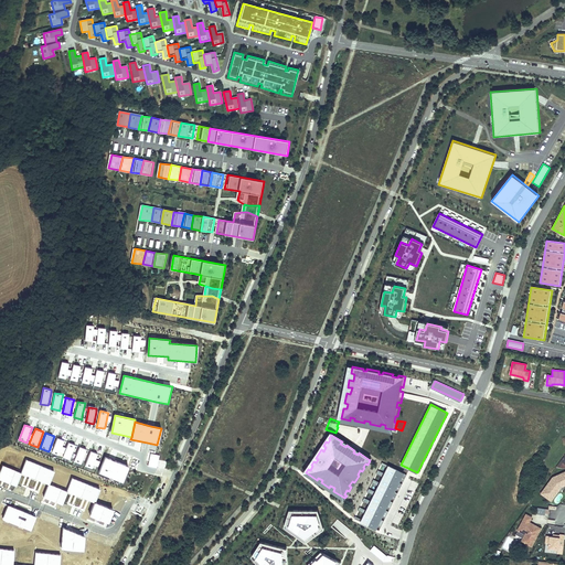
[(57,437),(54,436),(49,451),(52,452),(57,437)]
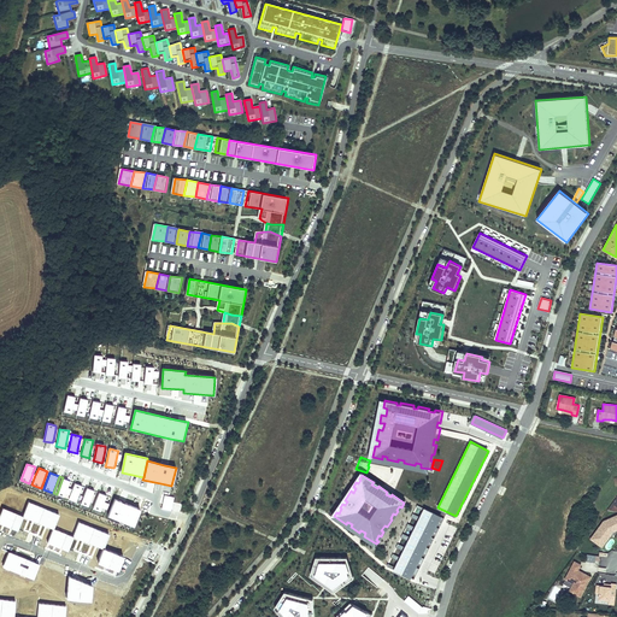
[(57,494),(65,497),(69,487),(71,481),(63,477),(57,494)]
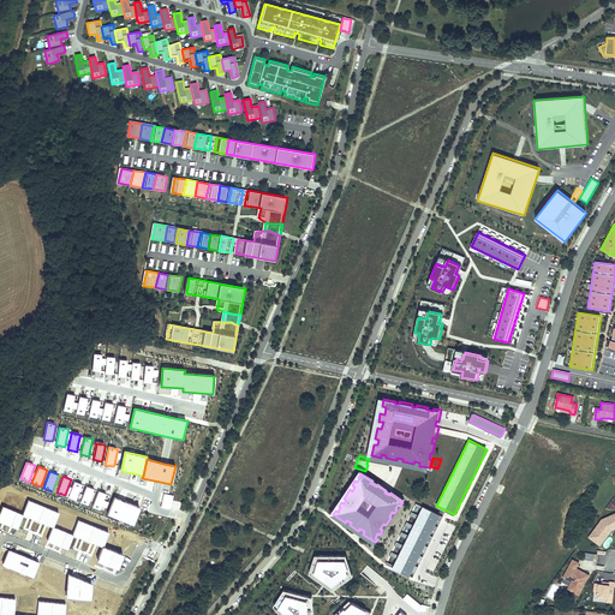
[(399,489),(401,482),(393,478),(389,485),(399,489)]
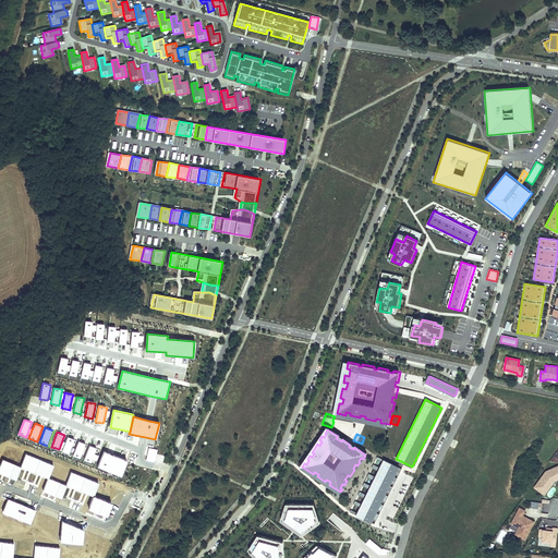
[(62,451),(70,455),(75,439),(68,436),(65,443),(62,451)]
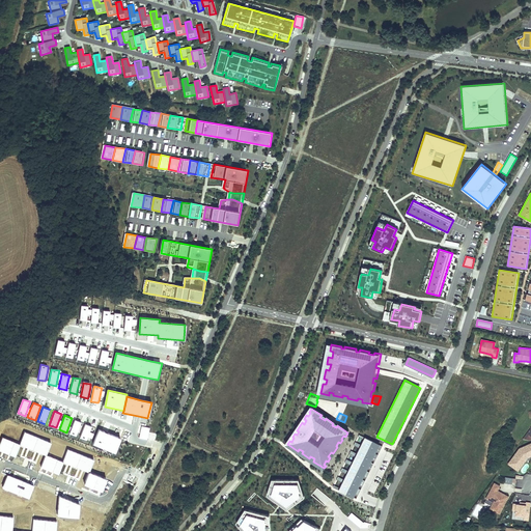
[(70,434),(77,437),(82,422),(75,419),(70,434)]
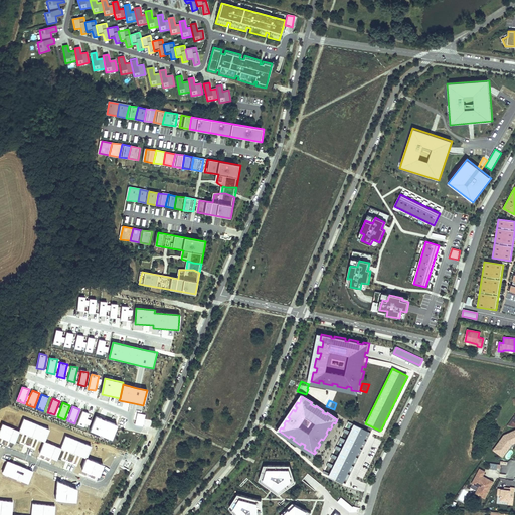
[(90,413),(82,410),(77,424),(83,426),(84,424),(89,426),(91,421),(87,419),(90,413)]
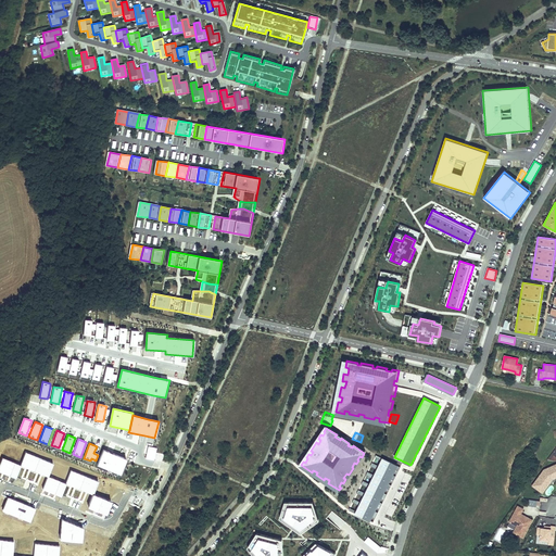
[(158,449),(148,446),(144,460),(155,463),(158,449)]
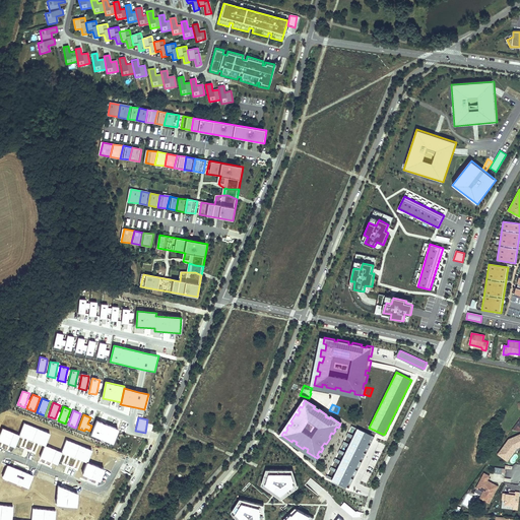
[(119,430),(98,420),(91,435),(113,444),(119,430)]
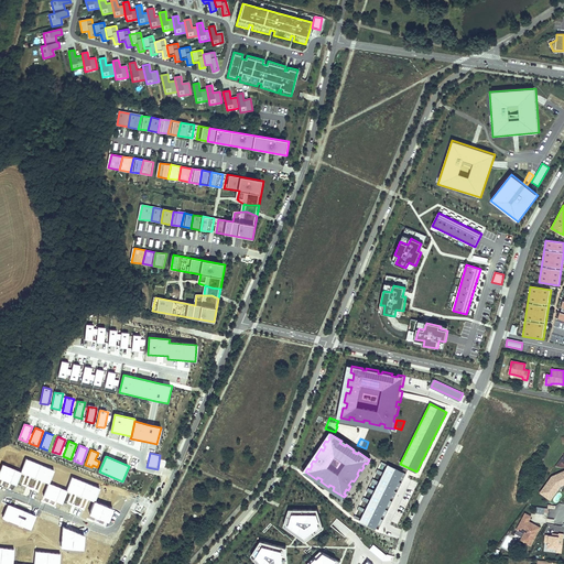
[(54,470),(26,459),(21,473),(49,484),(54,470)]
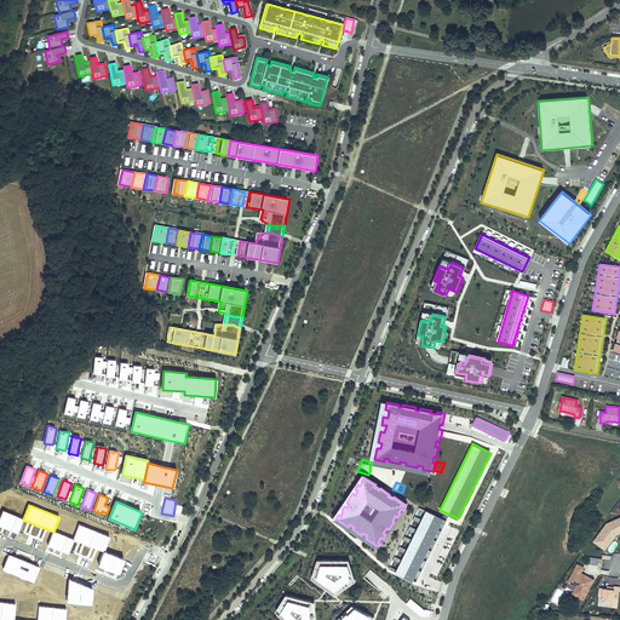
[(0,524),(17,533),(23,520),(3,511),(0,517),(0,524)]
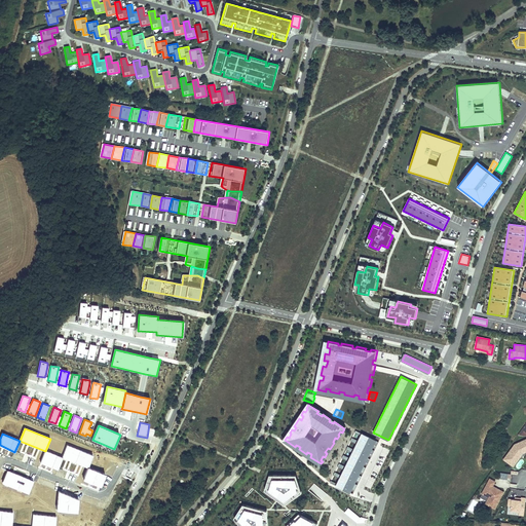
[(376,441),(363,435),(337,487),(349,493),(376,441)]
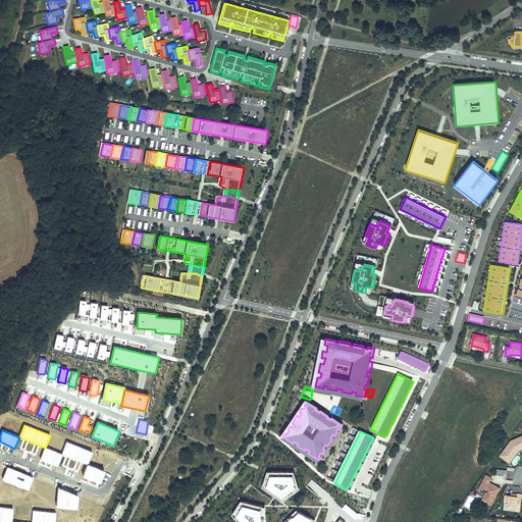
[(521,435),(511,440),(500,456),(510,463),(519,451),(521,449),(521,435)]
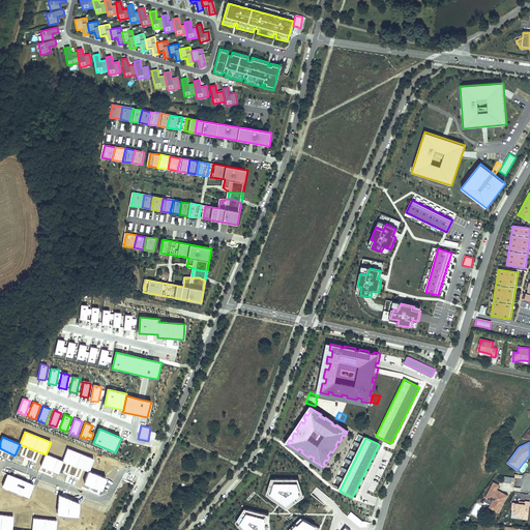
[(94,459),(68,448),(63,462),(89,472),(94,459)]
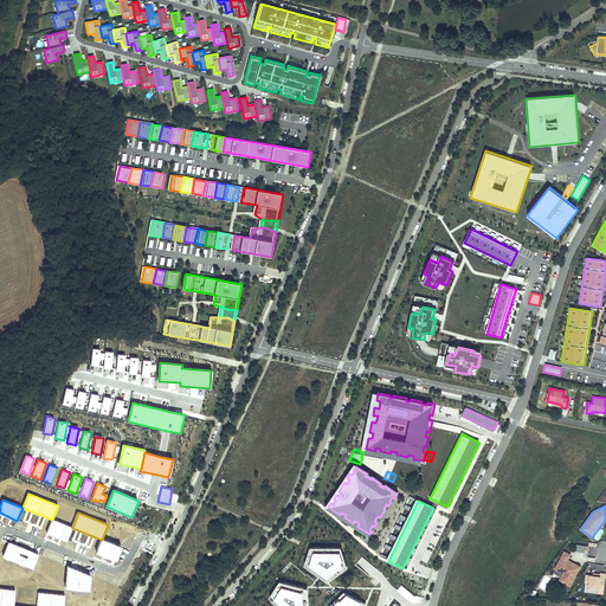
[(66,541),(72,528),(52,520),(47,534),(66,541)]
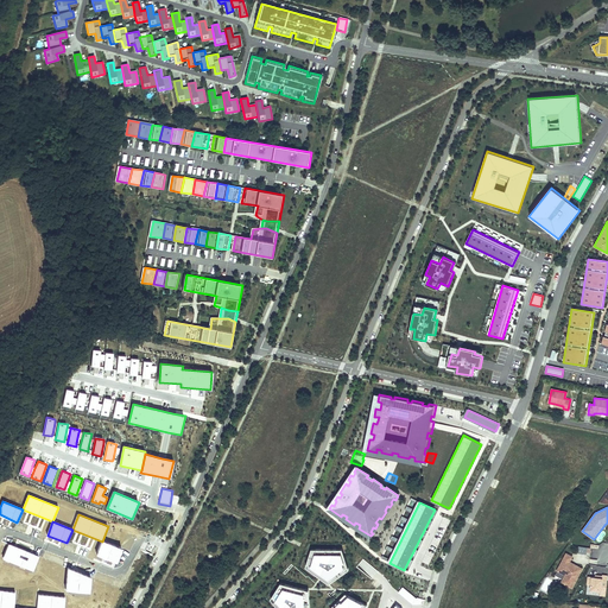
[(121,550),(102,542),(97,555),(116,563),(121,550)]
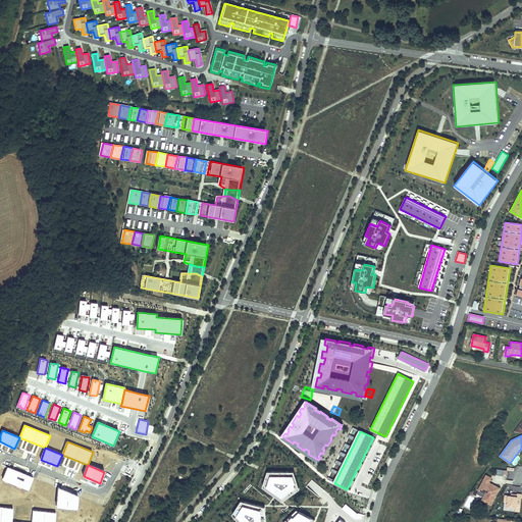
[(34,478),(9,467),(3,480),(29,491),(34,478)]
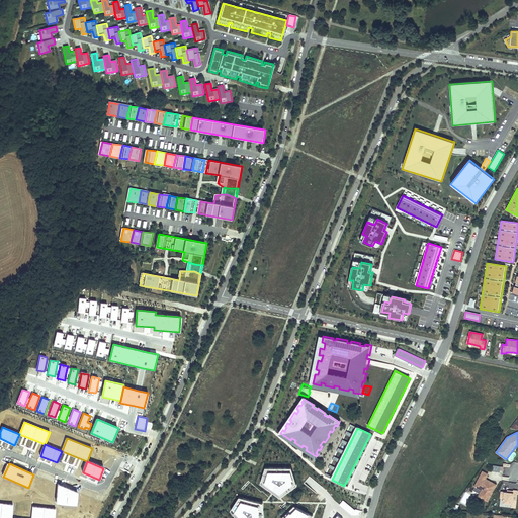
[(502,472),(504,467),(493,464),(492,470),(502,472)]
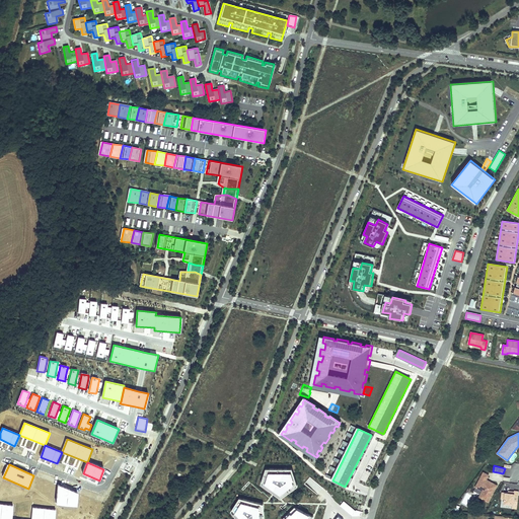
[(292,468),(266,468),(261,484),(281,499),(298,487),(292,468)]
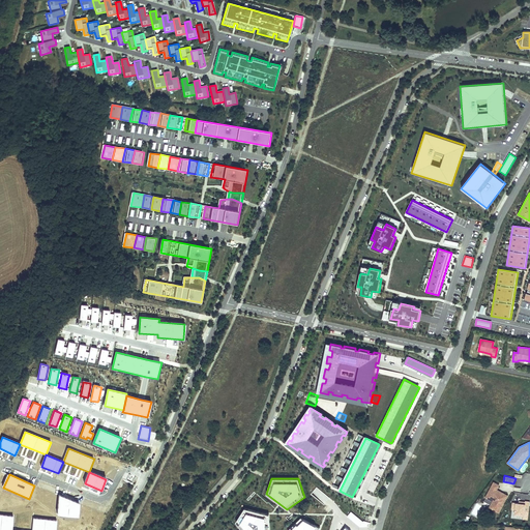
[(500,486),(494,482),(486,498),(492,501),(489,507),(499,513),(508,495),(498,490),(500,486)]
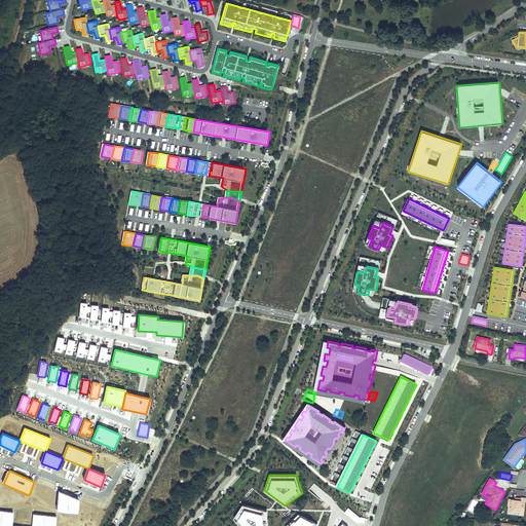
[(308,490),(322,501),(327,494),(314,483),(308,490)]
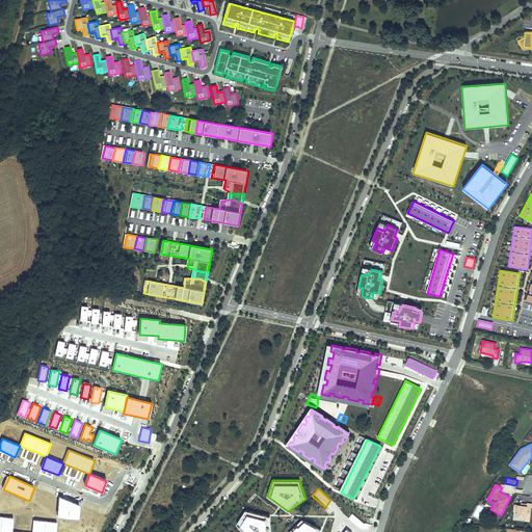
[(362,503),(366,496),(363,494),(357,501),(362,503)]
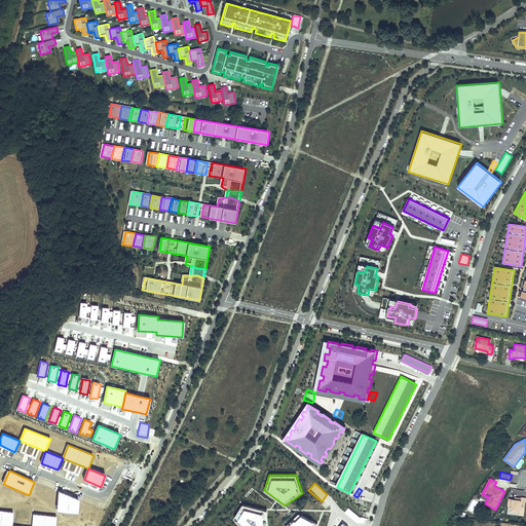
[(59,490),(57,509),(78,512),(80,498),(59,490)]
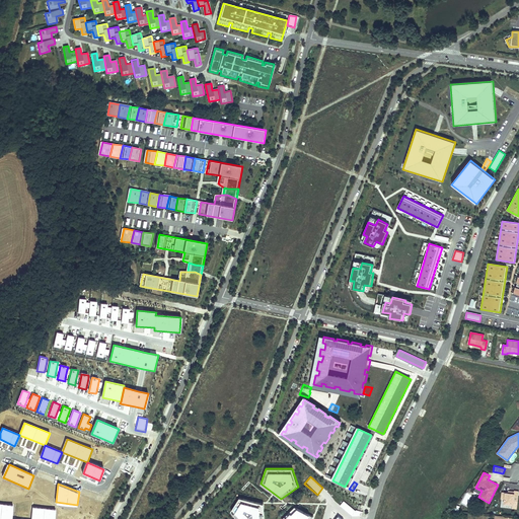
[(507,493),(501,493),(500,508),(511,509),(511,508),(516,508),(518,492),(513,491),(513,492),(507,492),(507,493)]
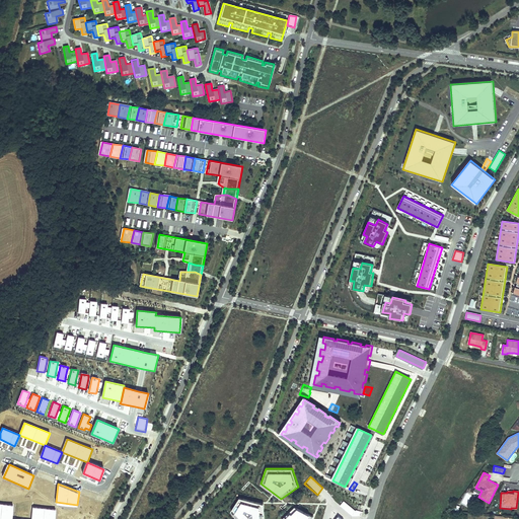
[(240,498),(231,512),(236,518),(265,518),(264,504),(240,498)]
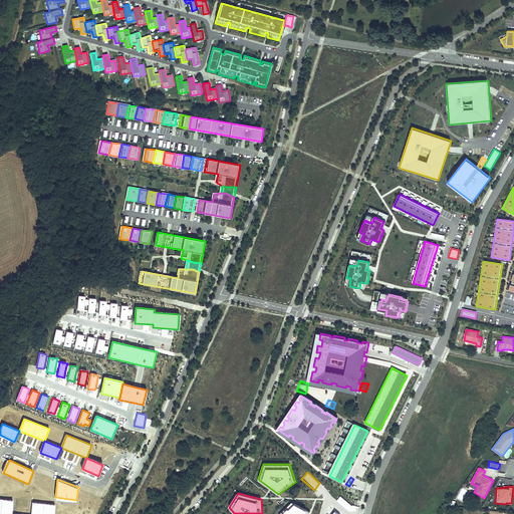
[(352,506),(340,496),(337,501),(349,511),(358,510),(358,507),(352,506)]
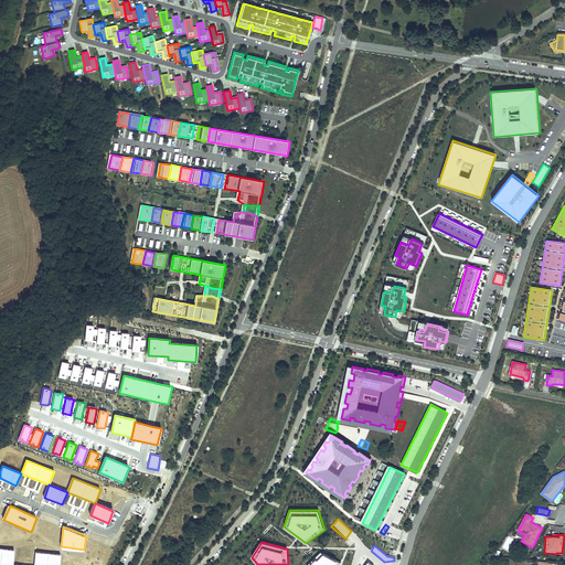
[(13,564),(14,550),(0,547),(0,564),(10,564),(13,564)]
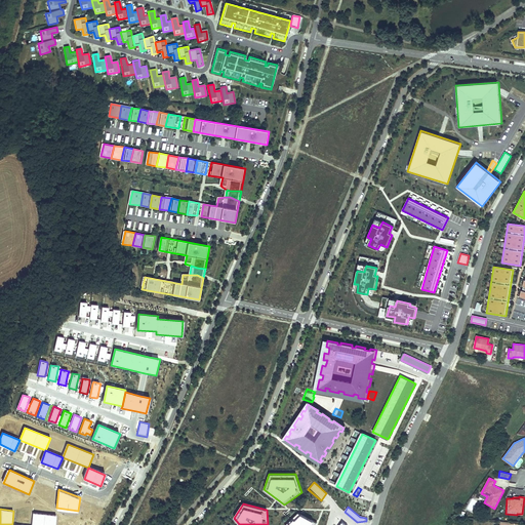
[(55,524),(56,515),(33,513),(32,524),(55,524)]
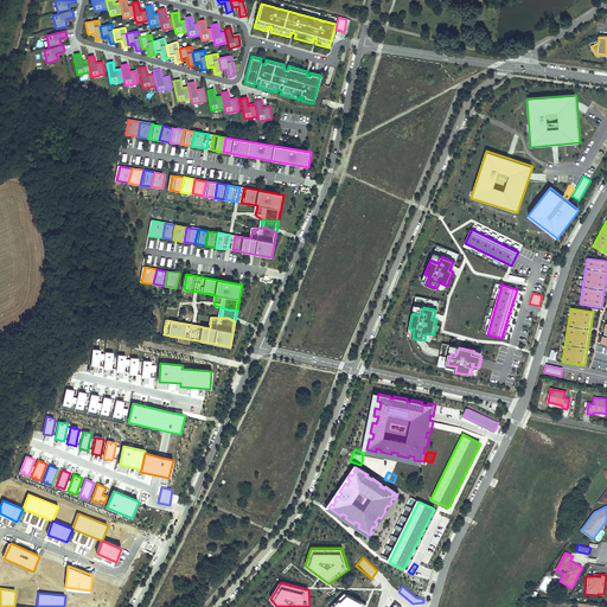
[(345,593),(331,606),(365,606),(366,604),(345,593)]
